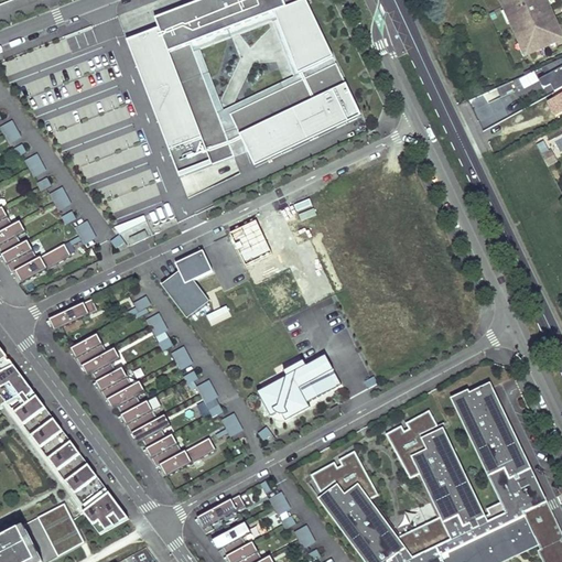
[(327,64),(324,56),(331,53),(306,0),(190,0),(165,9),(153,13),(157,22),(126,34),(177,166),(208,155),(211,161),(247,147),(254,161),(360,110),(336,60),(327,64)]
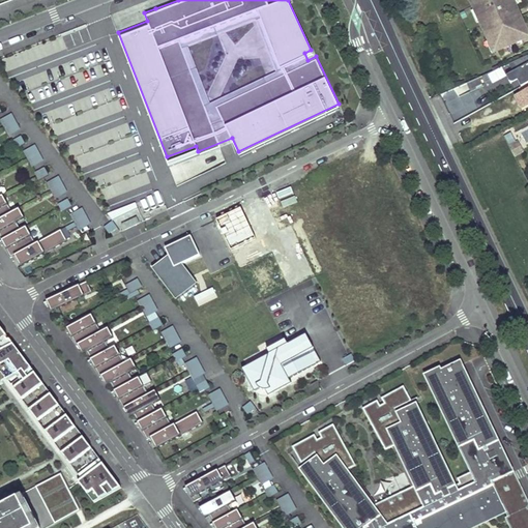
[(468,0),(470,4),(471,3),(480,23),(478,24),(488,45),(493,42),(496,50),(521,38),(518,31),(523,29),(517,15),(510,18),(507,11),(512,9),(508,0),(468,0)]
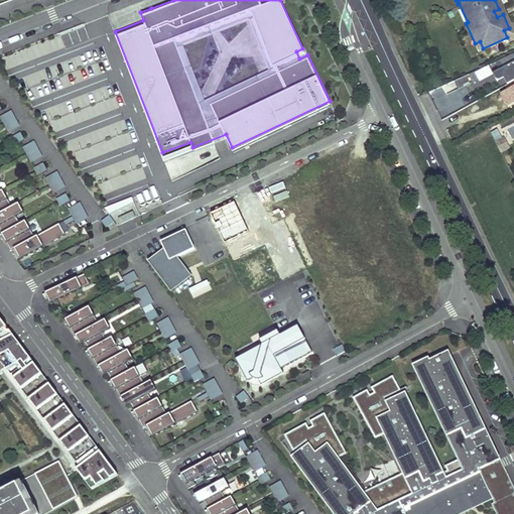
[(499,9),(494,11),(497,17),(503,14),(500,8),(499,9)]
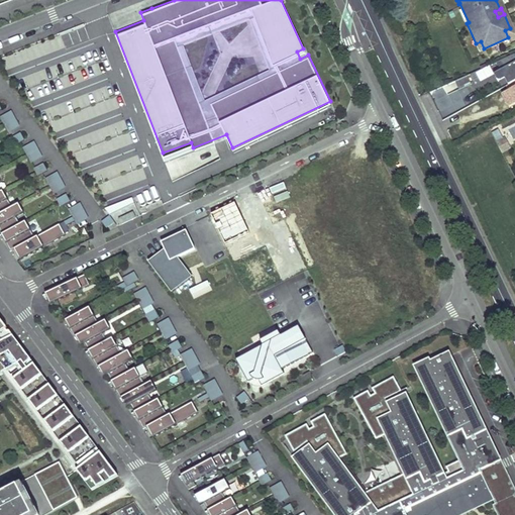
[(510,28),(505,30),(508,37),(513,35),(510,28)]
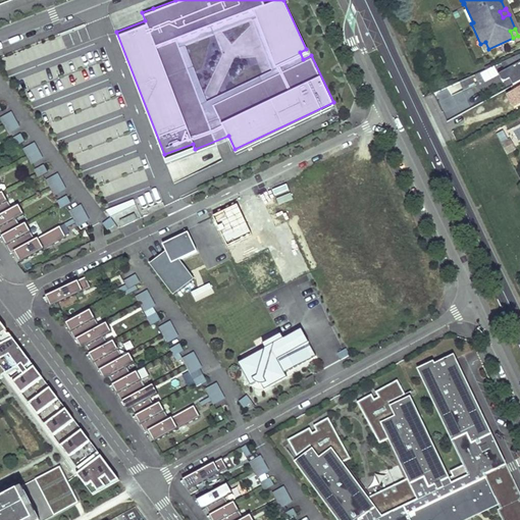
[(485,42),(480,44),(483,51),(488,49),(485,42)]
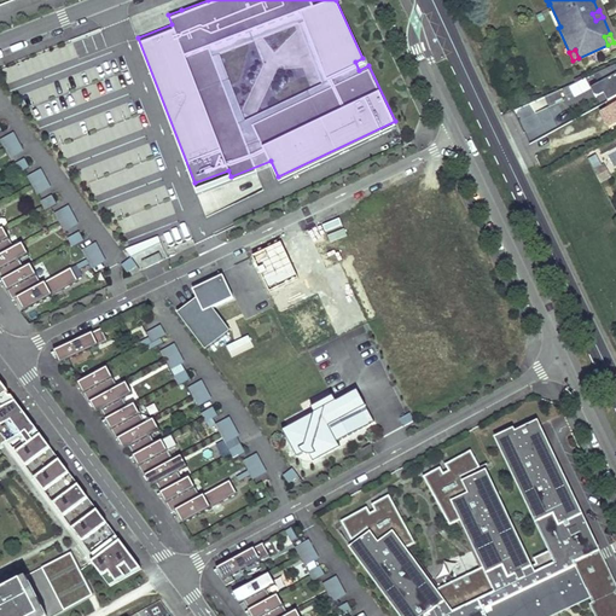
[(615,70),(596,82),(588,86),(593,96),(600,92),(604,99),(615,92),(615,70)]
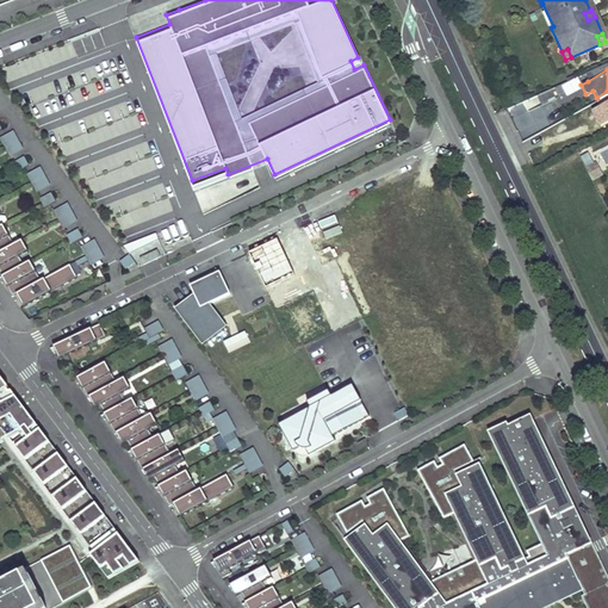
[(550,87),(554,98),(572,90),(568,79),(550,87)]
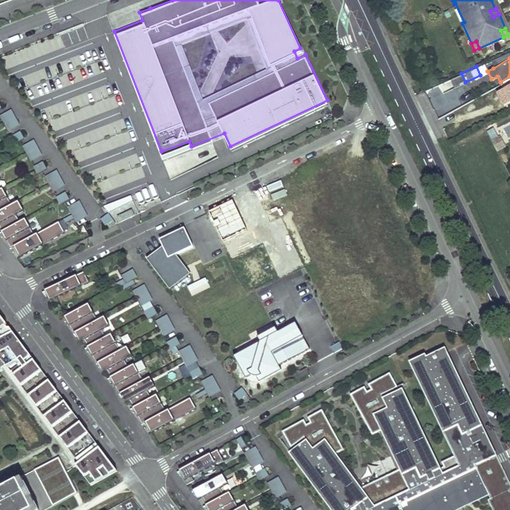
[(509,100),(509,78),(499,85),(501,89),(495,92),(502,105),(509,100)]
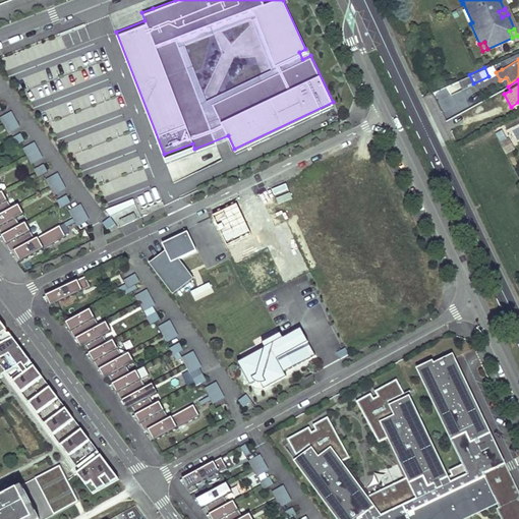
[(448,94),(462,88),(460,81),(446,88),(448,94)]
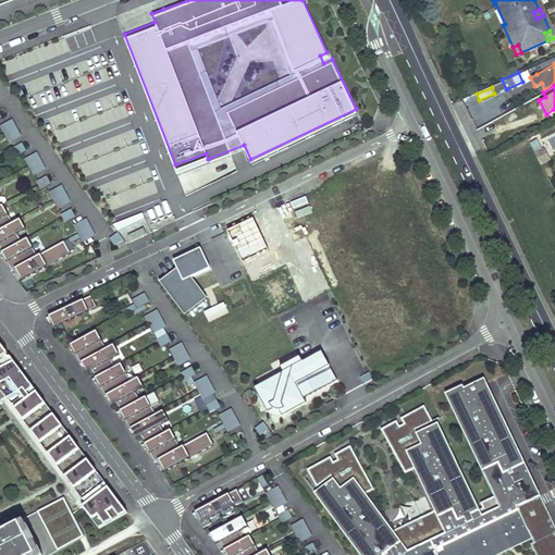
[(15,125),(10,118),(0,122),(0,128),(2,133),(15,125)]
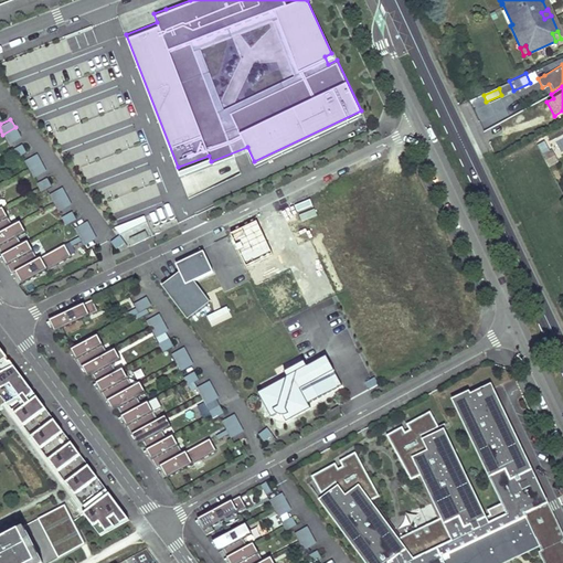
[(20,136),(16,127),(2,135),(7,142),(20,136)]
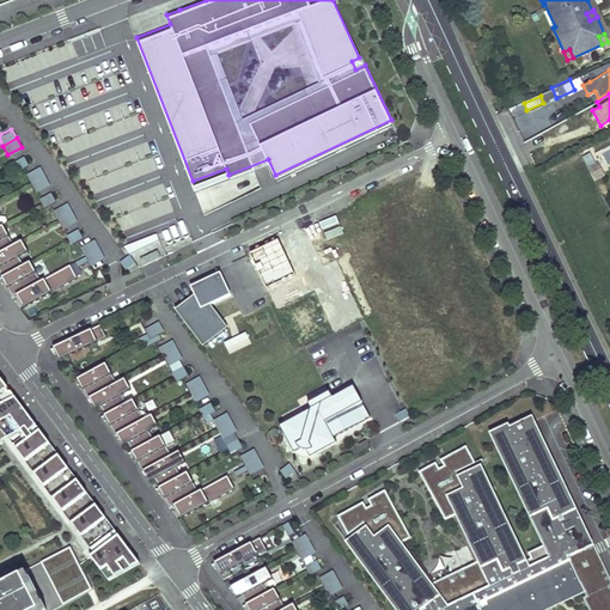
[(13,165),(24,159),(22,154),(11,160),(13,165)]
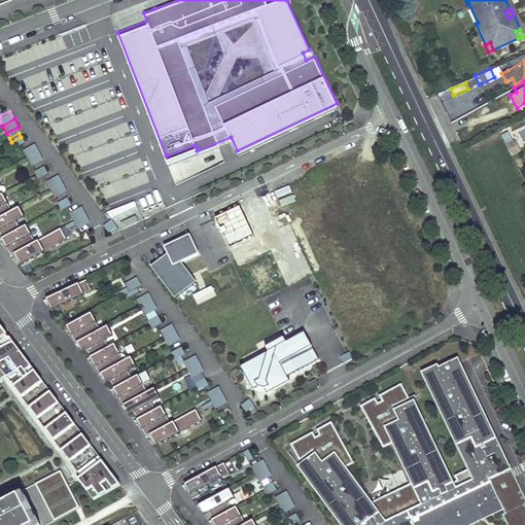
[(13,146),(24,141),(21,137),(11,142),(13,146)]
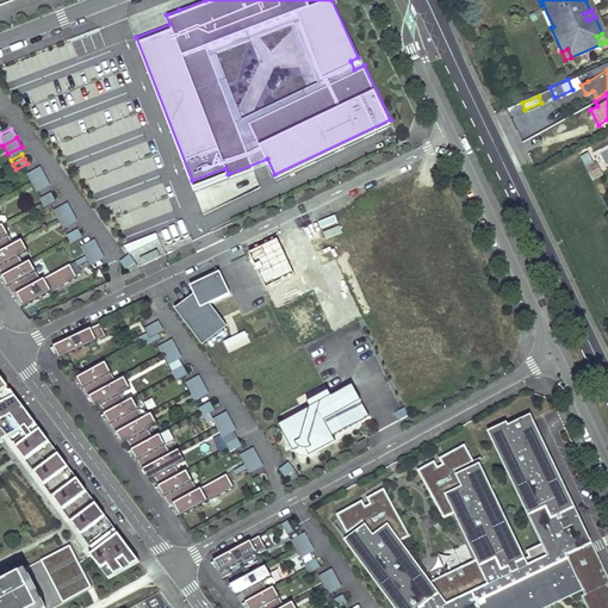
[(594,161),(583,167),(588,174),(599,168),(594,161)]
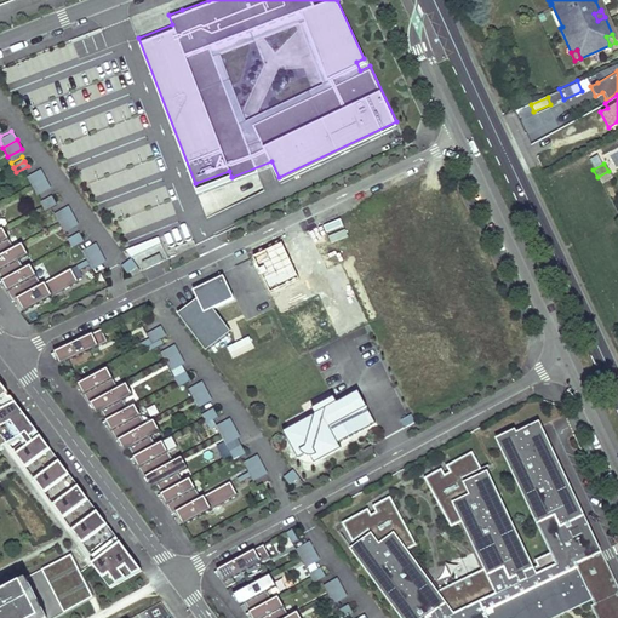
[(44,177),(39,167),(26,175),(30,184),(44,177)]
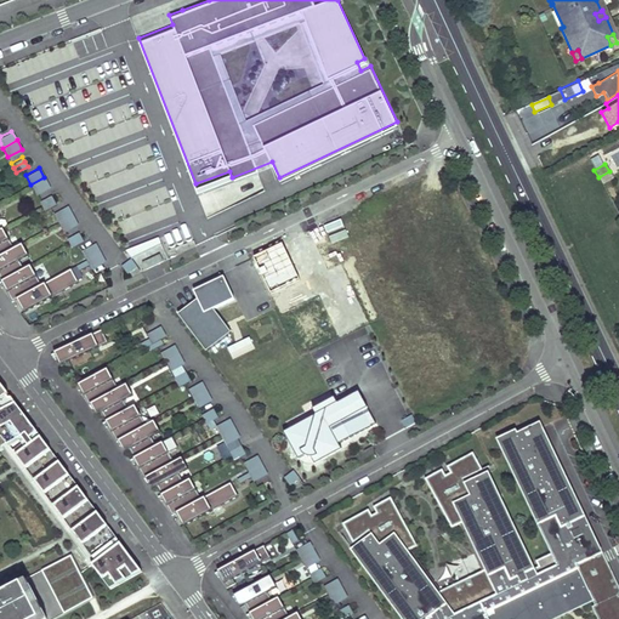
[(50,186),(44,177),(30,185),(35,194),(50,186)]
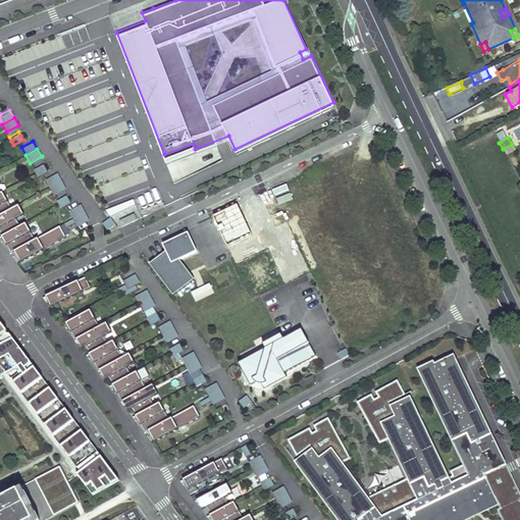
[(35,172),(44,166),(42,162),(32,167),(35,172)]
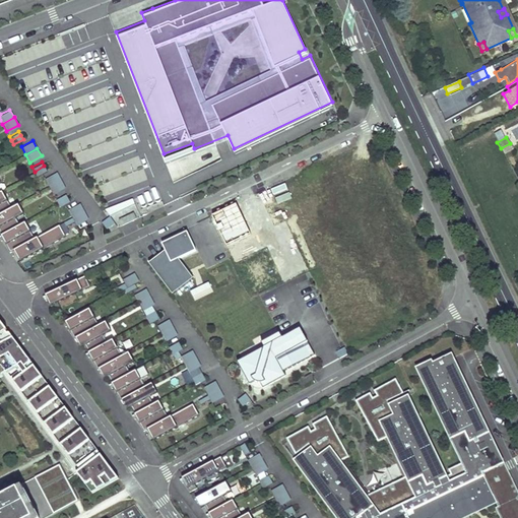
[(37,176),(46,170),(44,166),(35,172),(37,176)]
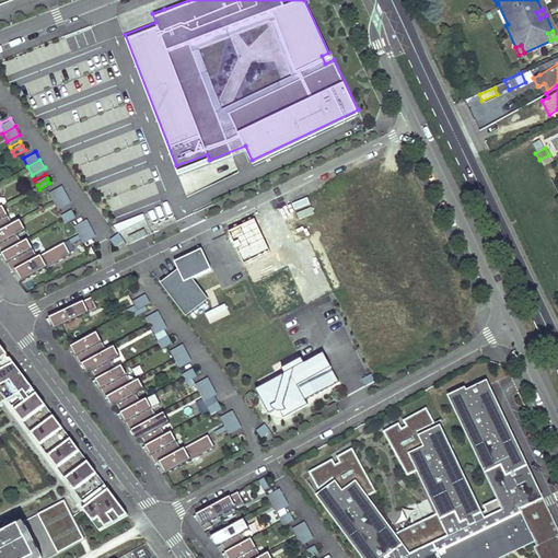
[(53,199),(65,193),(60,184),(47,190),(53,199)]
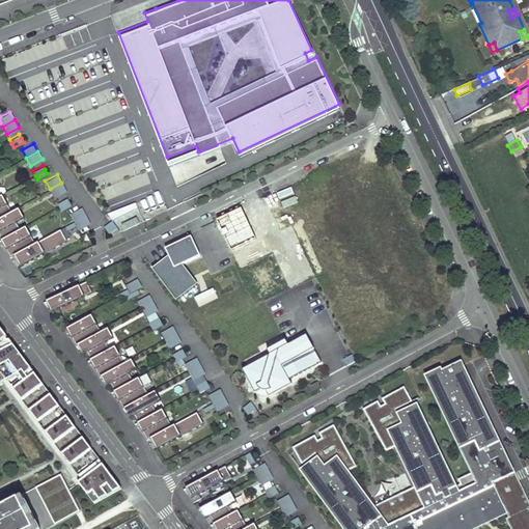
[(54,197),(66,191),(61,183),(50,189),(54,197)]
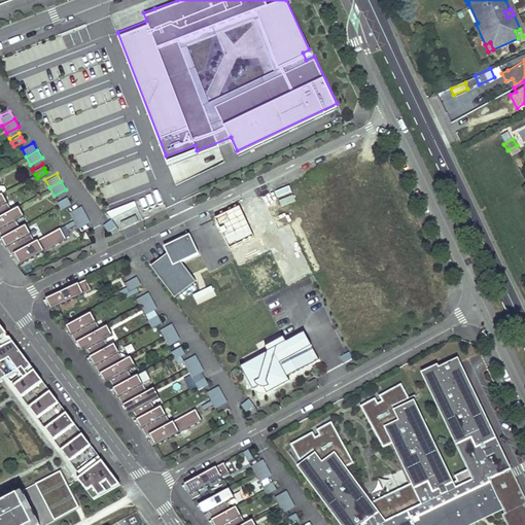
[(58,205),(68,200),(65,195),(56,201),(58,205)]
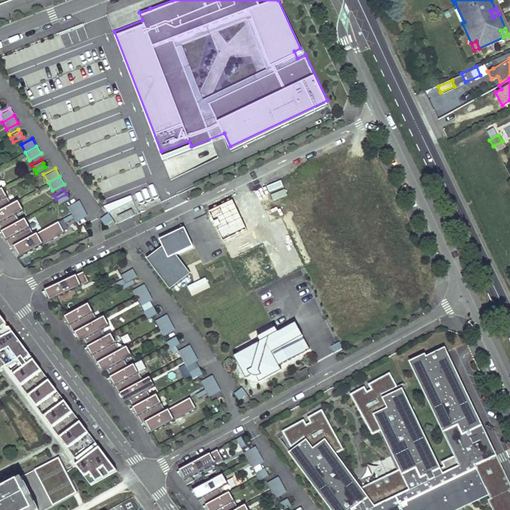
[(59,203),(68,198),(66,194),(56,199),(59,203)]
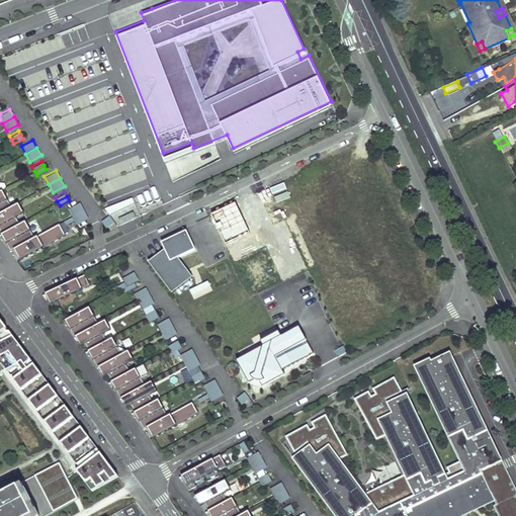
[(83,208),(79,200),(67,207),(71,216),(83,208)]
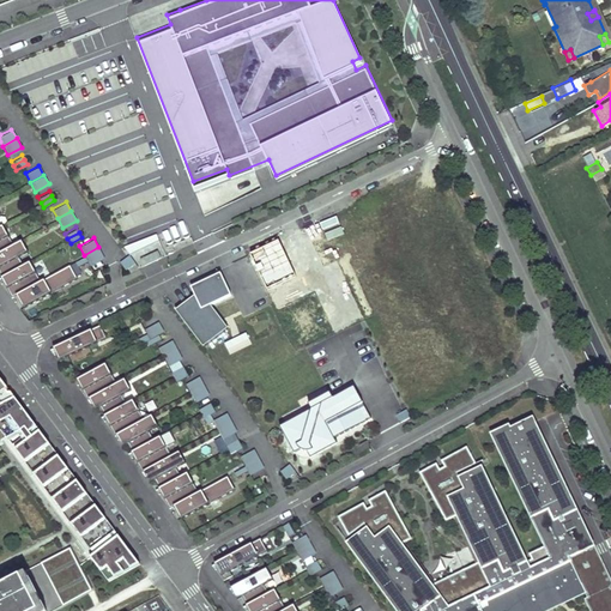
[(28,249),(20,239),(12,243),(11,243),(17,255),(28,249)]
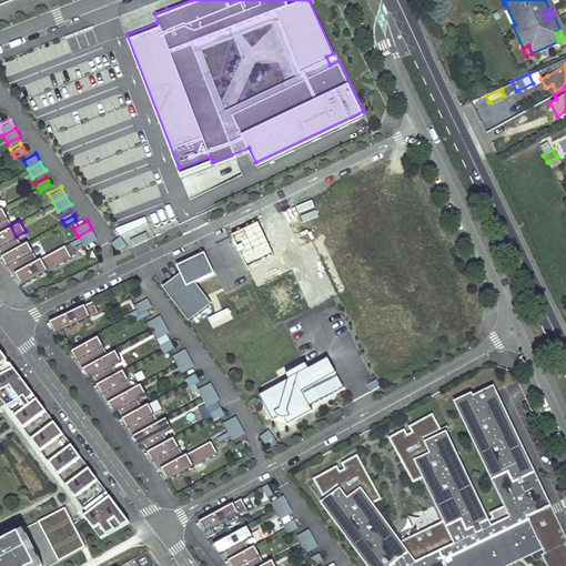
[(252,223),(230,233),(245,266),(273,254),(258,221),(252,223)]
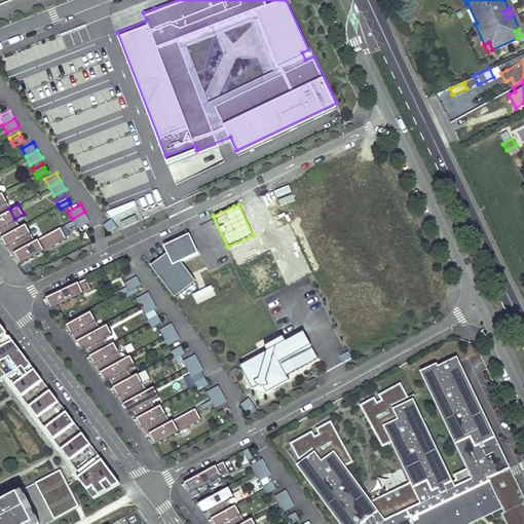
[(0,236),(3,234),(16,227),(19,226),(14,219),(9,209),(7,210),(0,214),(0,236)]
